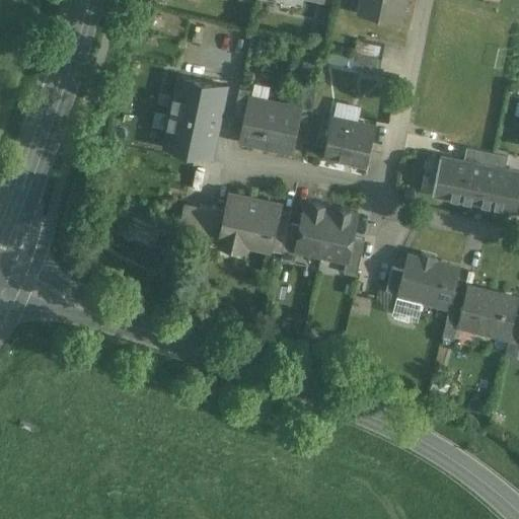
[(401,0),(362,0),(360,12),(398,20),(401,0)]
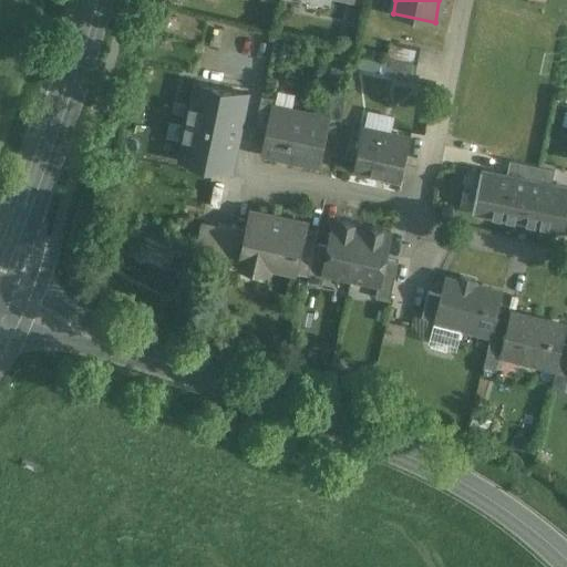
[(420,50),(389,43),(387,58),(416,64),(420,50)]
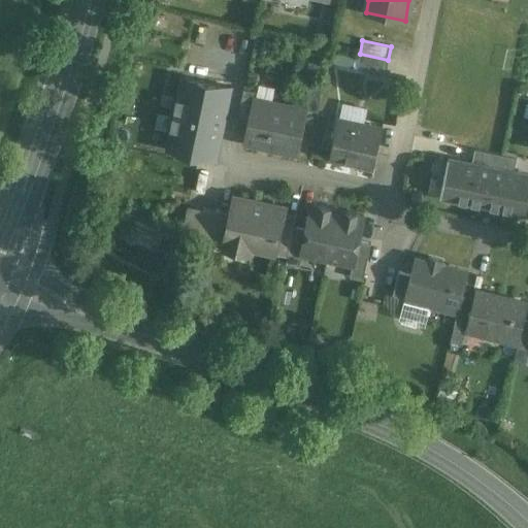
[(388,60),(360,54),(357,67),(386,72),(388,60)]
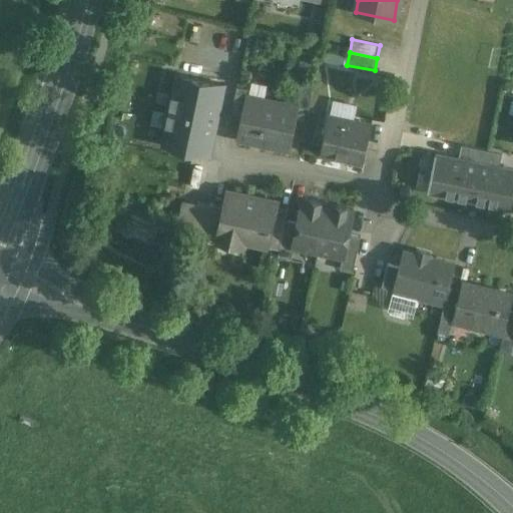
[(178,72),(162,142),(208,152),(224,82),(178,72)]
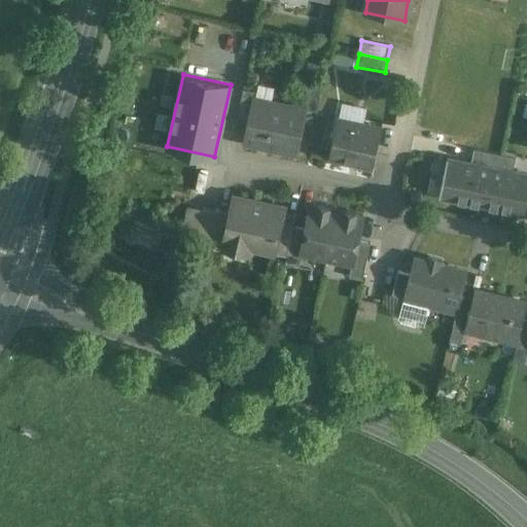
[(255,92),(243,89),(237,117),(248,120),(252,100),(253,101),(255,92)]
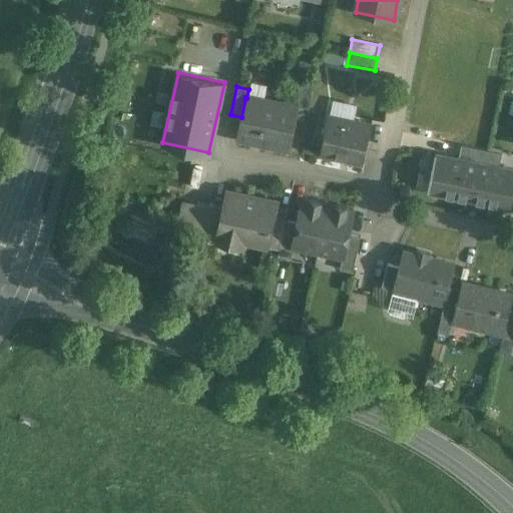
[(246,98),(245,97),(241,117),(237,136),(289,147),(297,108),(246,98)]
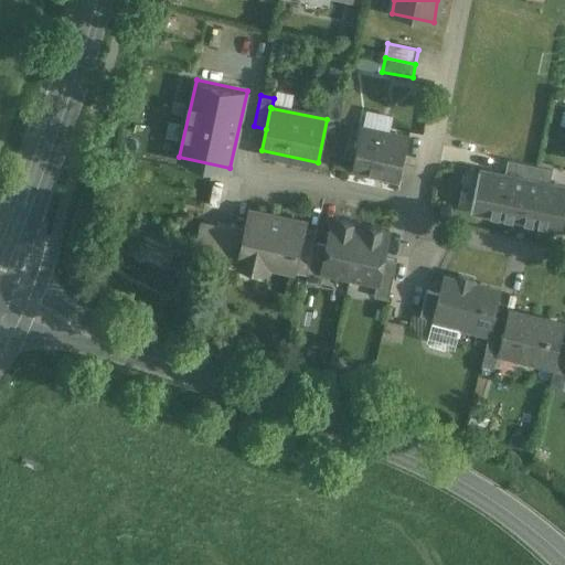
[(408,138),(361,127),(352,170),(400,181),(408,138)]
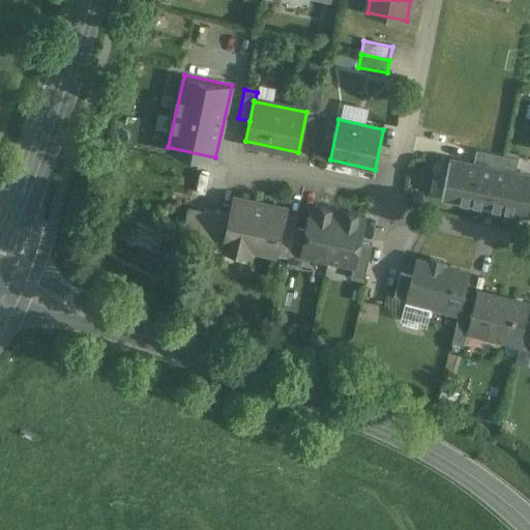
[(497,153),(476,149),(473,164),(494,168),(497,153)]
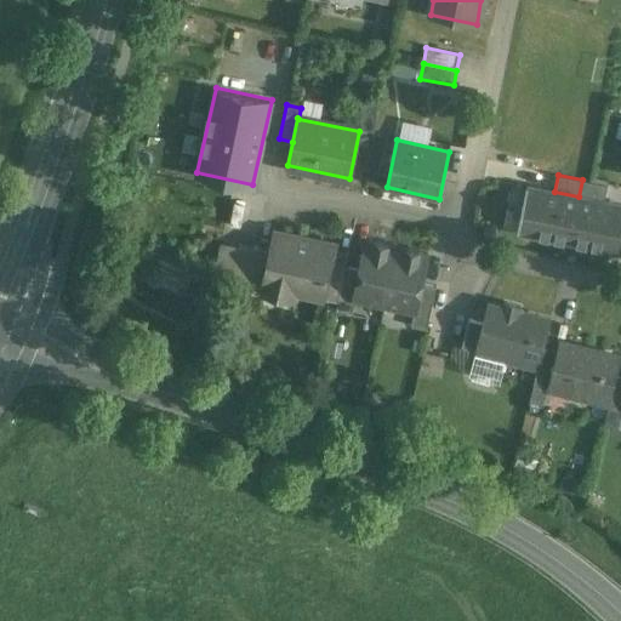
[(608,186),(582,180),(579,197),(604,201),(608,186)]
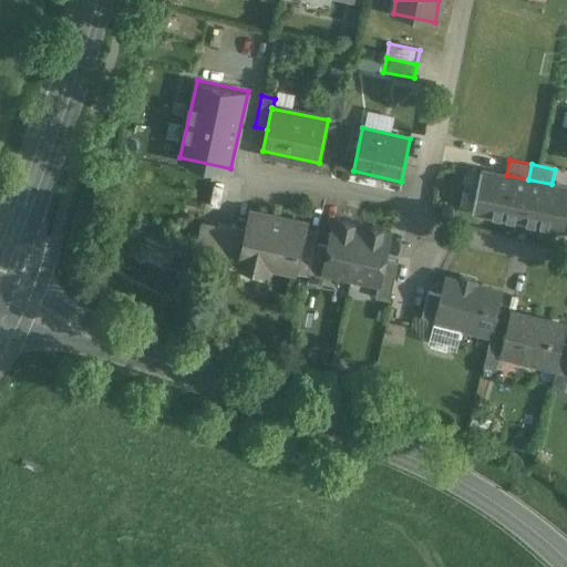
[(506,175),(481,169),(472,212),(521,220),(528,179),(506,175)]
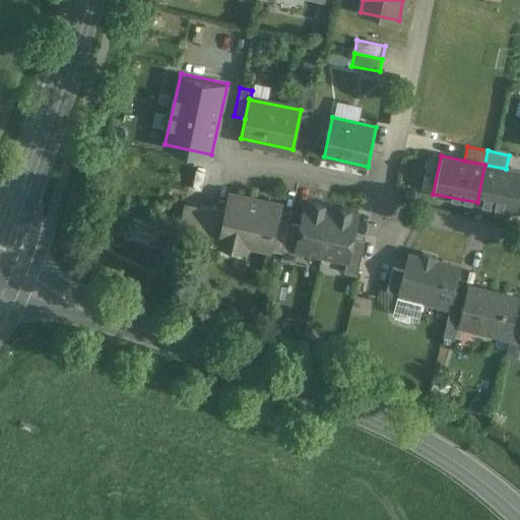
[(519,172),(506,169),(484,165),(477,202),(519,211),(519,172)]
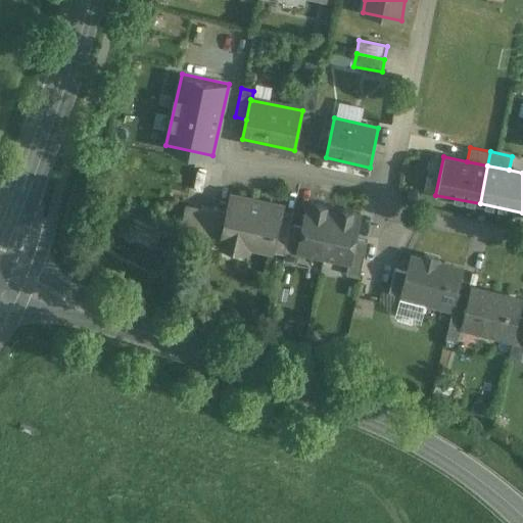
[(282,206),(231,195),(227,210),(221,240),(220,243),(248,249),(249,246),(273,252),(281,210),(282,206)]
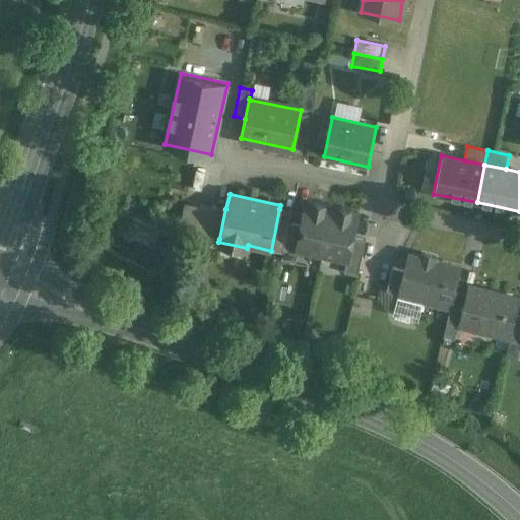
[(324,204),(315,202),(314,204),(306,202),(301,225),(296,250),(297,250),(322,255),(332,207),(324,206),(324,204)]
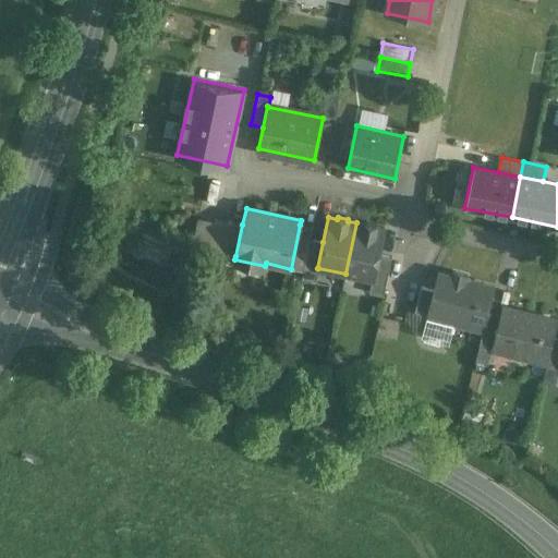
[(242,225),(230,221),(222,254),(235,256),(242,225)]
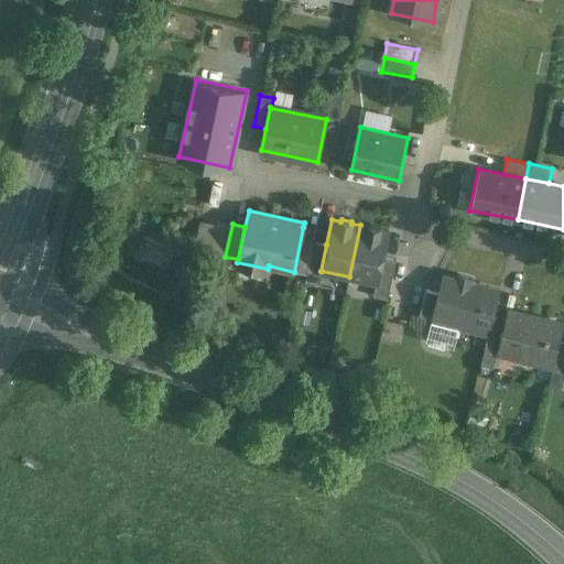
[(380,227),(369,225),(369,227),(360,225),(349,277),(376,283),(377,283),(382,258),(388,231),(380,229),(380,227)]
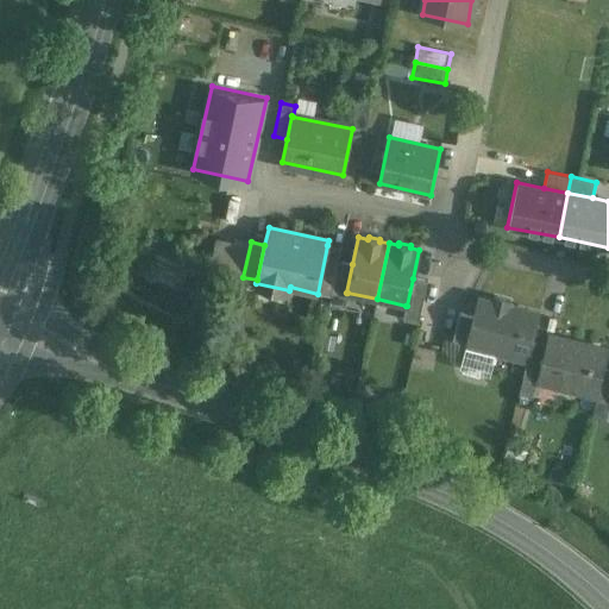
[(341,248),(327,245),(318,294),(332,296),(339,262),(341,248)]
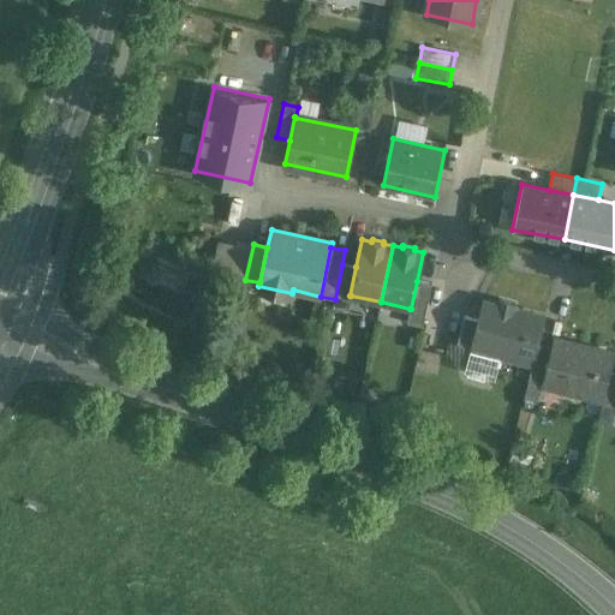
[(356,267),(342,264),(335,299),(333,308),(348,310),(351,296),(350,296),(356,267)]
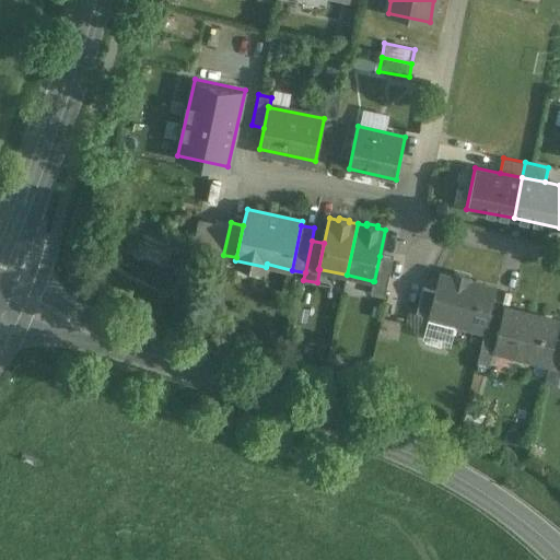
[(393,258),(380,256),(374,281),(373,281),(371,294),(385,298),(393,258)]
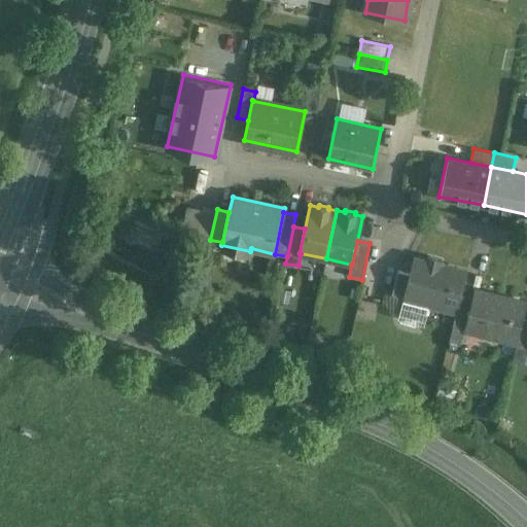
[(427,255),(426,260),(414,257),(411,267),(411,268),(410,274),(403,297),(456,311),(466,271),(441,264),(442,259),(427,255)]
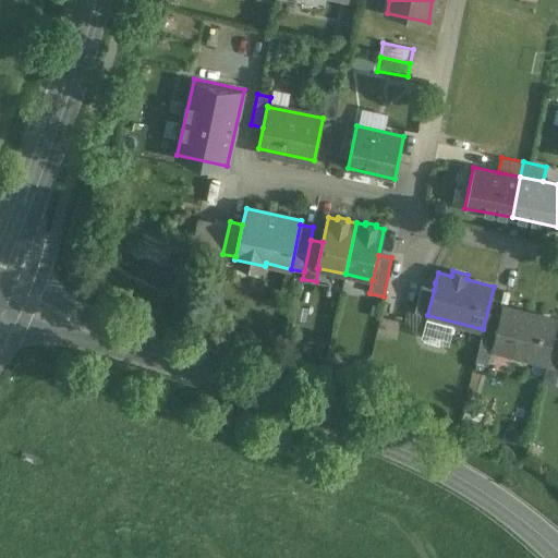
[(434,290),(421,287),(414,311),(427,315),(434,290)]
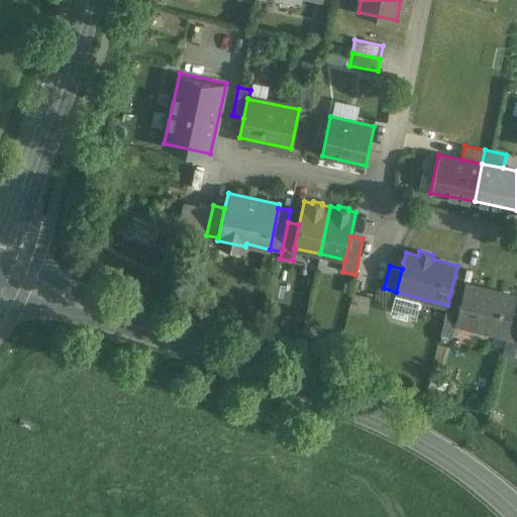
[(516,296),(466,283),(455,322),(507,334),(513,311),(516,296)]
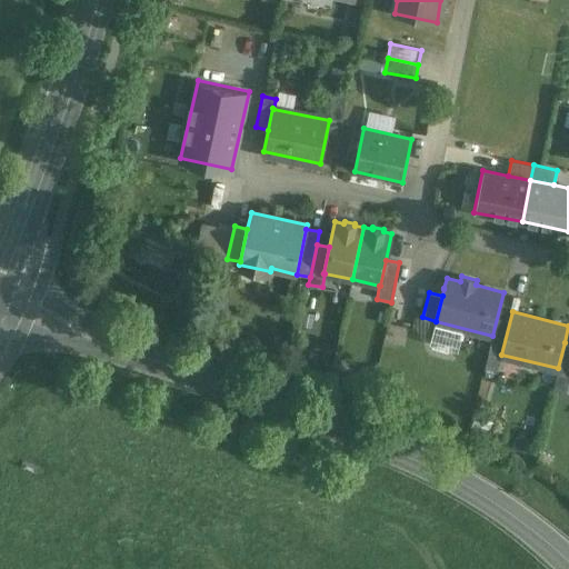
[(568,343),(565,342),(558,368),(568,370),(568,343)]
